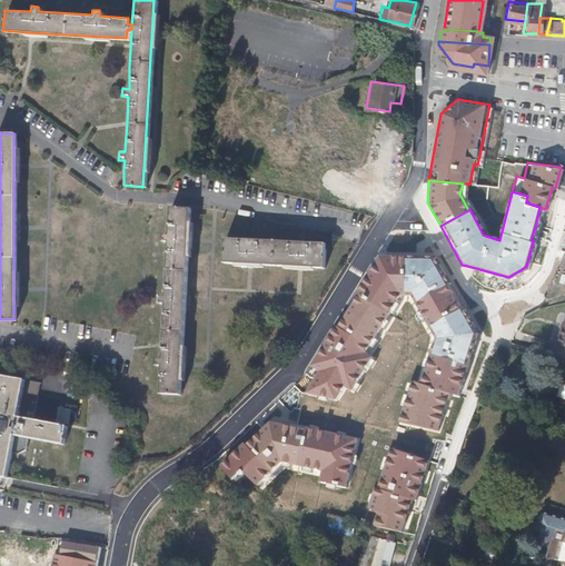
[(188,206),(168,205),(167,232),(160,232),(160,239),(167,239),(164,295),(157,294),(157,303),(162,303),(161,338),(160,356),(154,356),(154,363),(160,364),(159,391),(178,393),(179,360),(184,286),(186,236),(188,206)]
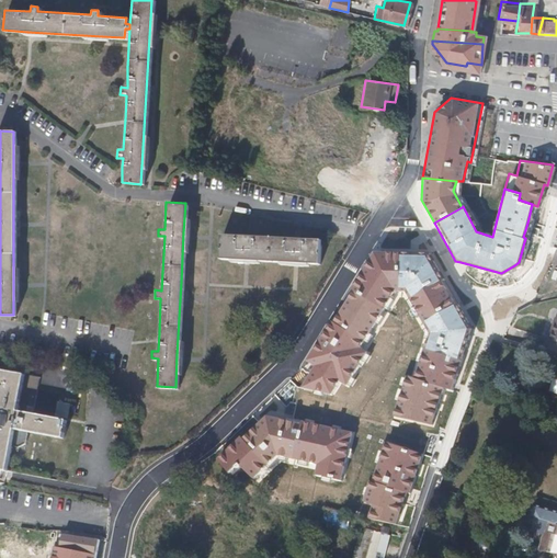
[(318,238),(219,234),(218,258),(242,259),(292,261),(317,262),(318,238)]
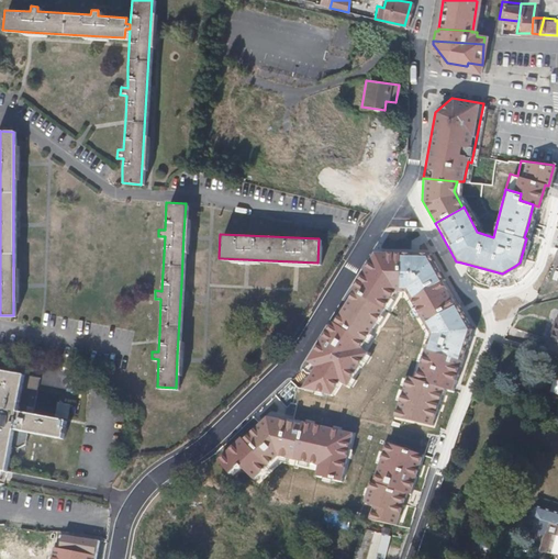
[(304,379),(301,387),(331,393),(338,381),(345,383),(367,348),(361,345),(397,290),(406,291),(426,331),(411,375),(408,373),(391,416),(432,423),(443,387),(450,388),(452,382),(470,326),(459,306),(441,275),(427,253),(371,252),(356,276),(305,359),(312,364),(304,379)]
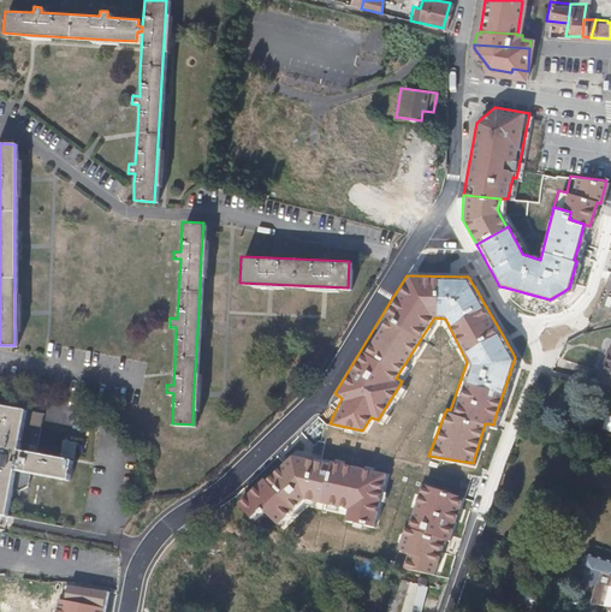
[(605,350),(601,349),(597,368),(610,372),(610,333),(609,333),(607,343),(605,350)]
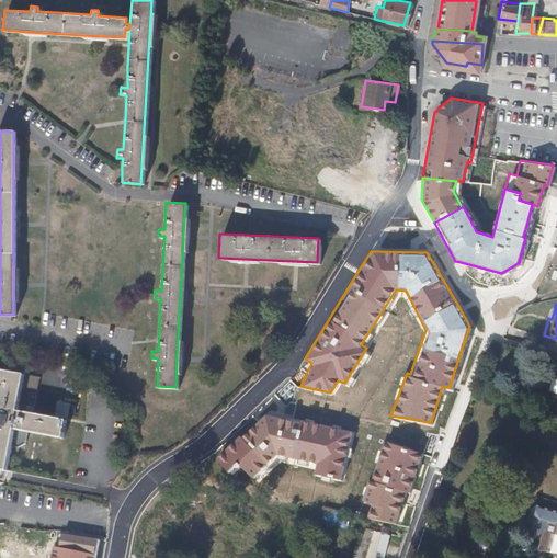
[(0,467),(3,468),(9,444),(15,445),(22,441),(24,429),(60,435),(65,418),(22,409),(15,408),(16,401),(23,401),(29,372),(2,367),(3,362),(0,362),(0,467)]
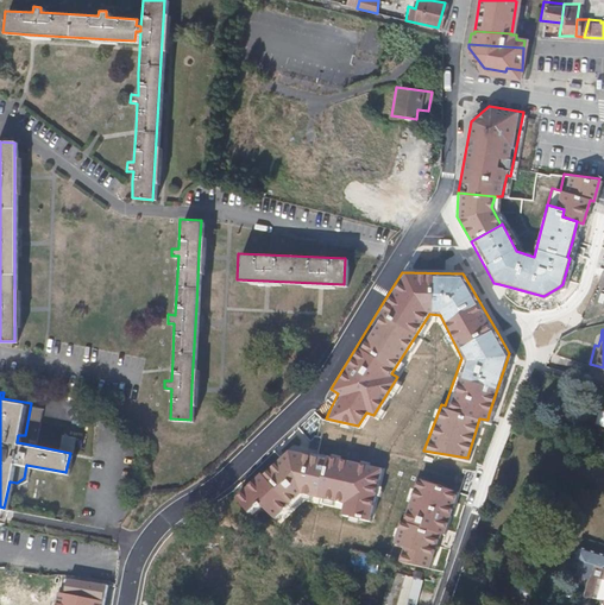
[(70,449),(73,434),(67,433),(63,448),(70,449)]
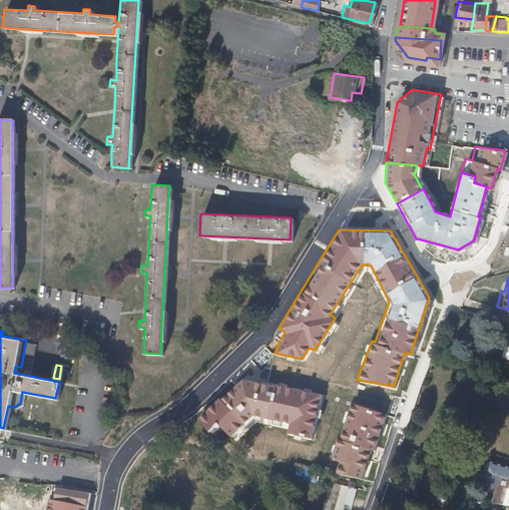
[(240,379),(196,417),(208,430),(217,422),(229,435),(251,415),(290,422),(288,432),(311,437),(320,394),(251,381),(240,379)]
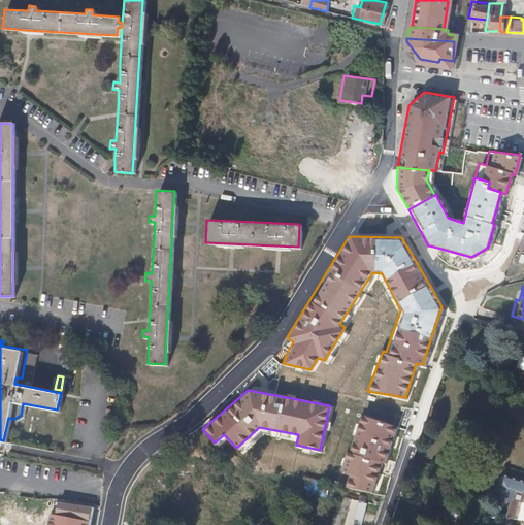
[(383,466),(396,425),(361,415),(350,451),(345,450),(338,470),(347,473),(342,486),(373,496),(383,466)]
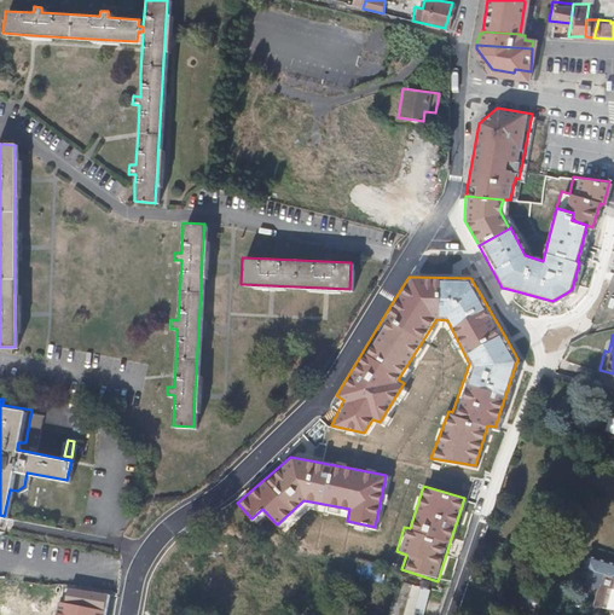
[(585,553),(580,566),(585,567),(591,569),(595,556),(585,553)]
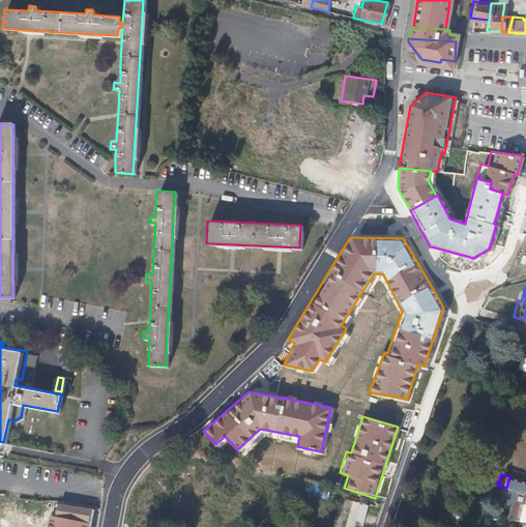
[(525,481),(509,476),(506,488),(525,493),(525,481)]
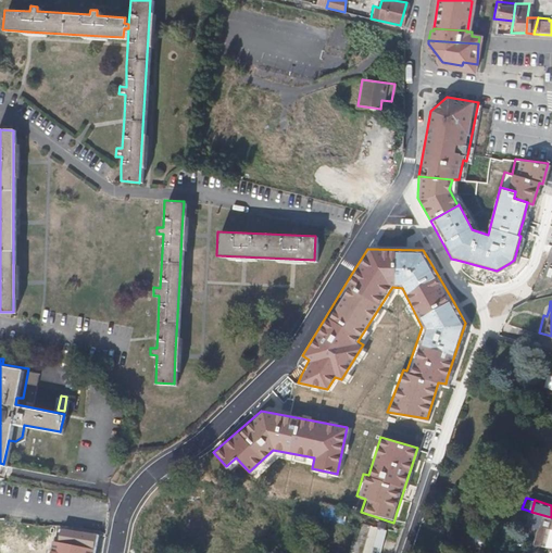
[(551,517),(531,512),(526,510),(522,523),(536,528),(537,523),(551,527),(551,517)]
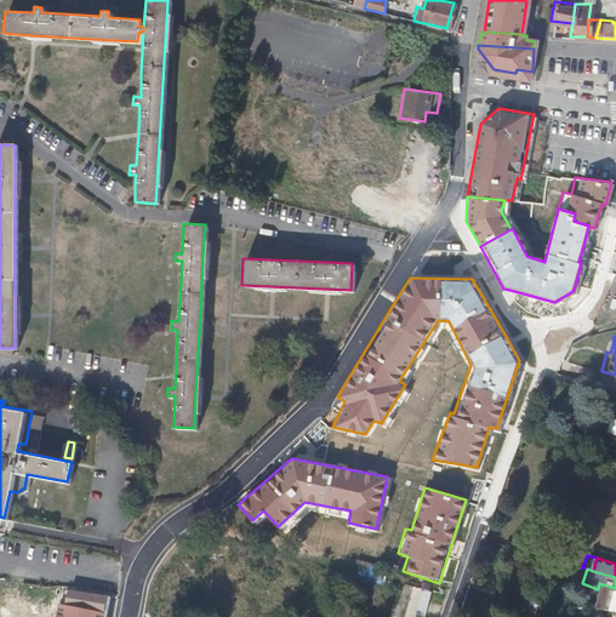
[(409,616),(418,586),(403,581),(392,616),(409,616)]
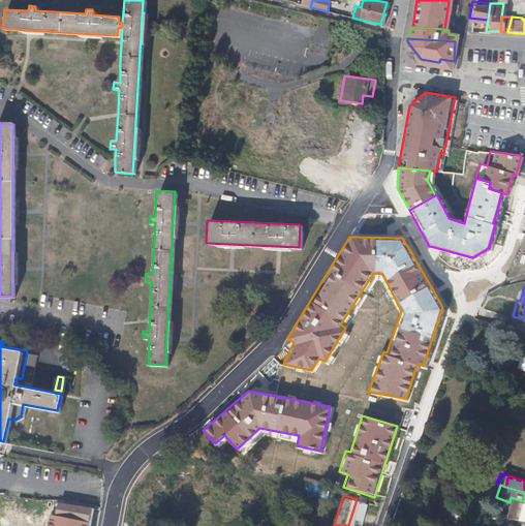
[(510,502),(505,516),(520,519),(524,519),(524,501),(511,497),(510,502)]
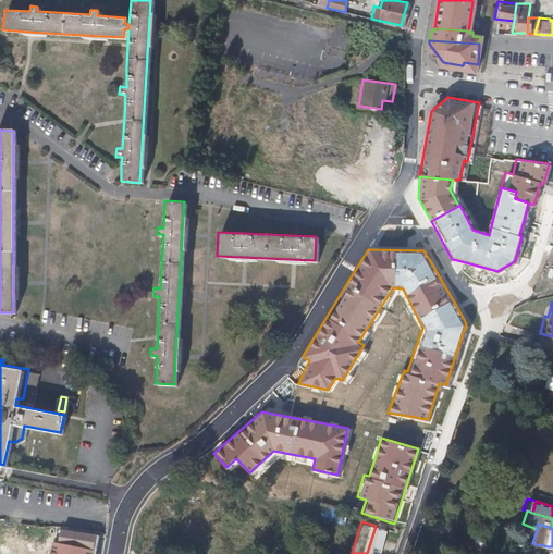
[(58,541),(91,548),(95,534),(61,527),(58,541)]
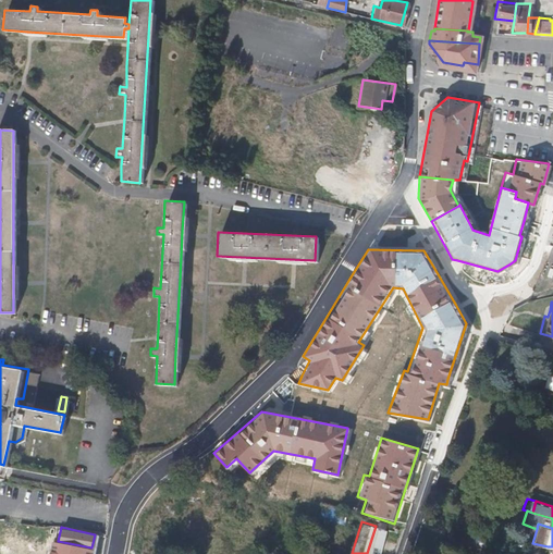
[(427,543),(438,544),(439,530),(429,529),(427,543)]
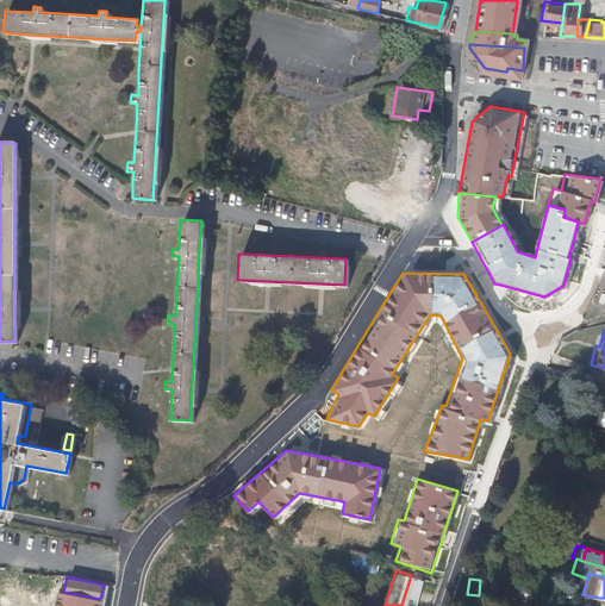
[(54,605),(99,605),(100,599),(63,592),(57,592),(54,605)]
